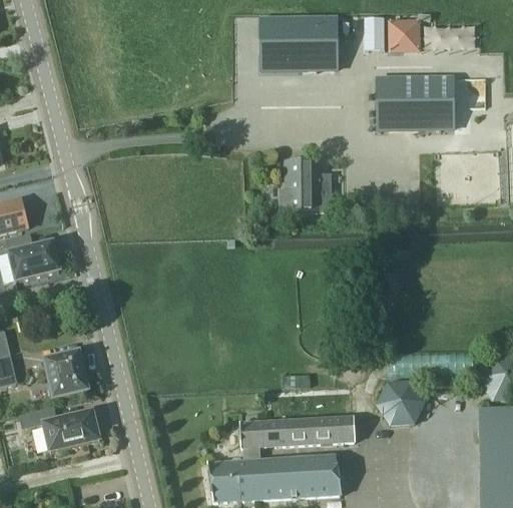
[(338,17),(261,18),(261,68),(338,67),(338,17)]
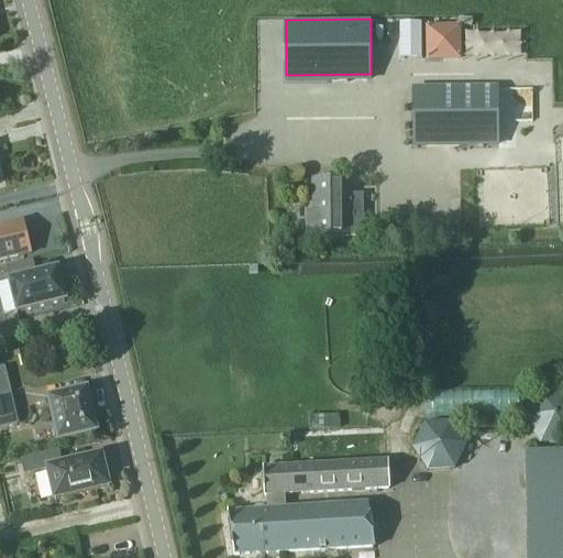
[(443,23),(428,23),(428,54),(443,54),(443,23)]
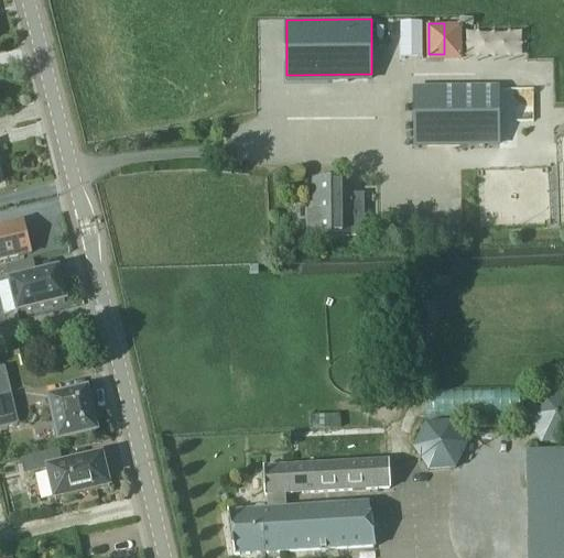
[(499,84),(413,85),(414,100),(414,140),(499,139),(499,98),(499,84)]
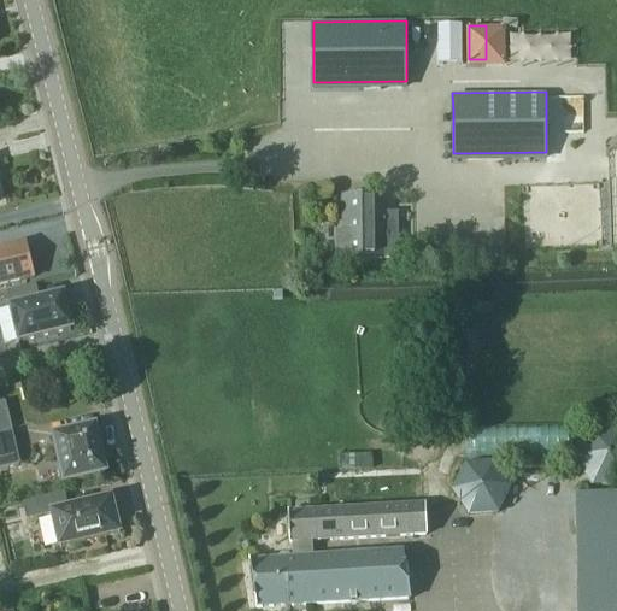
[(344,233),(335,233),(335,254),(344,254),(382,254),(382,253),(398,253),(398,234),(398,207),(382,207),(382,192),(344,192),(344,233)]
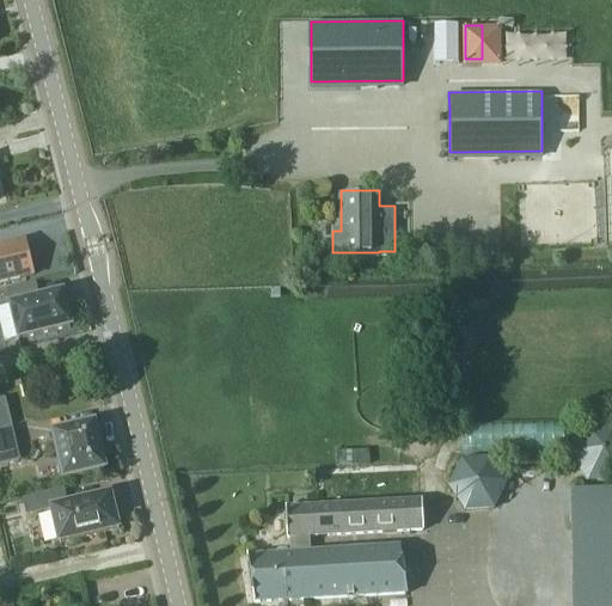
[(25,236),(0,240),(0,277),(34,270),(25,236)]
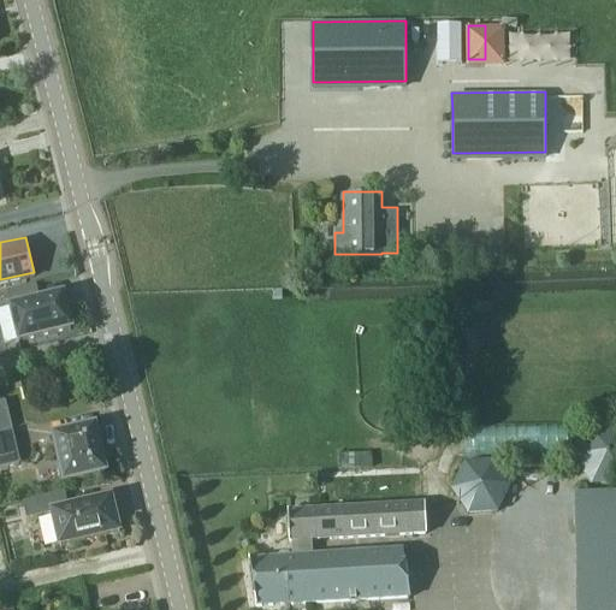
[(36,280),(6,288),(18,337),(72,324),(64,288),(40,294),(36,280)]
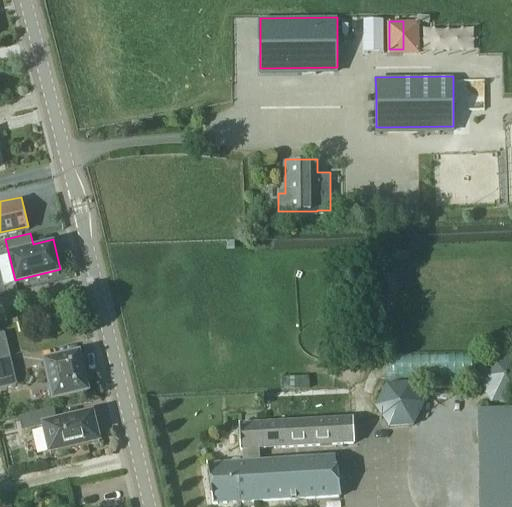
[(5,329),(0,330),(0,354),(10,352),(5,329)]
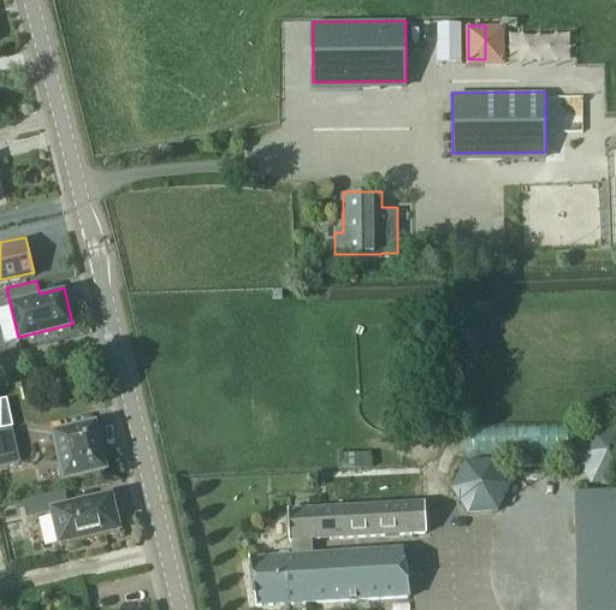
[(106,468),(95,421),(53,431),(64,478),(106,468)]
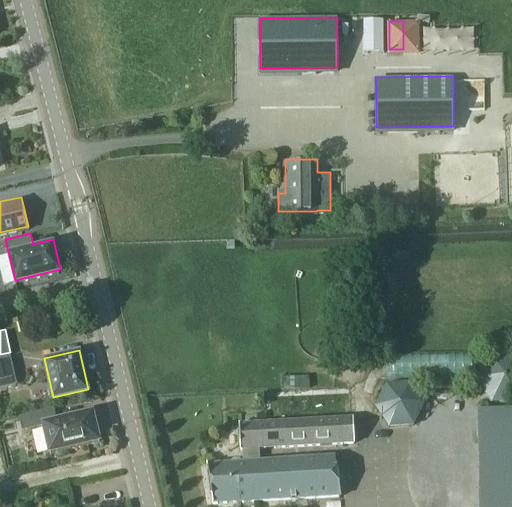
[(511,352),(506,351),(500,351),(496,353),(490,357),(487,360),(485,364),(483,372),(484,377),(485,381),(487,384),(490,388),(496,392),(503,394),(508,393),(511,393),(511,392),(511,352)]
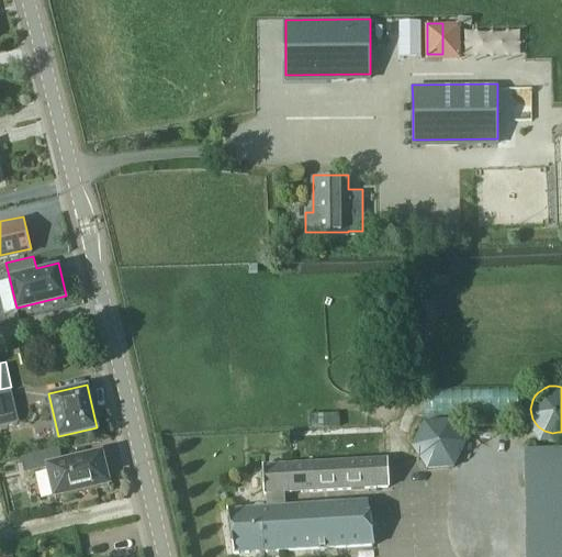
[(0,423),(19,420),(12,389),(0,391),(0,423)]
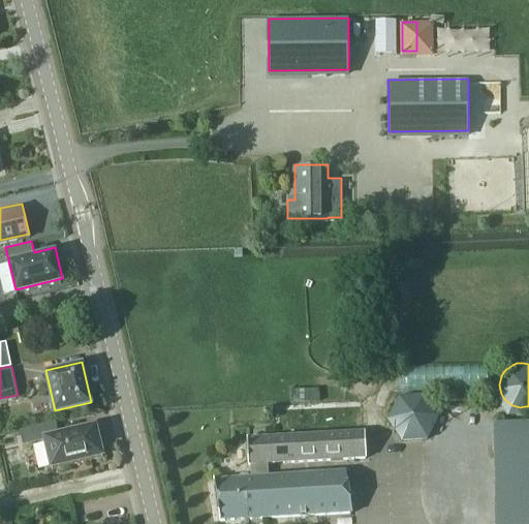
[(20,427),(23,441),(44,437),(51,466),(103,454),(96,424),(59,432),(55,419),(20,427)]
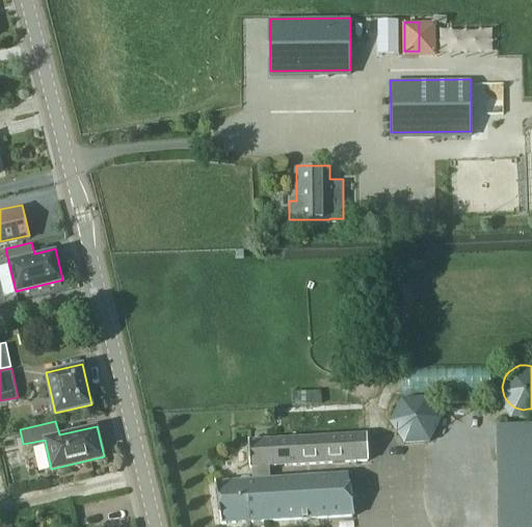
[(531,526),(531,421),(499,422),(500,526),(531,526)]
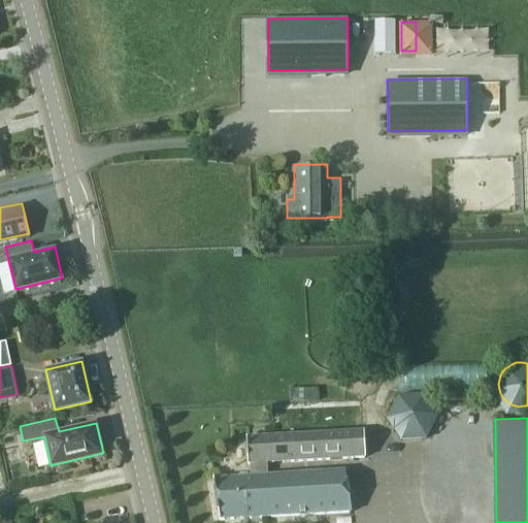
[(267,459),(365,454),(364,426),(246,432),(248,460),(250,460),(251,472),(213,475),(221,516),(350,510),(343,466),(268,471),(267,459)]
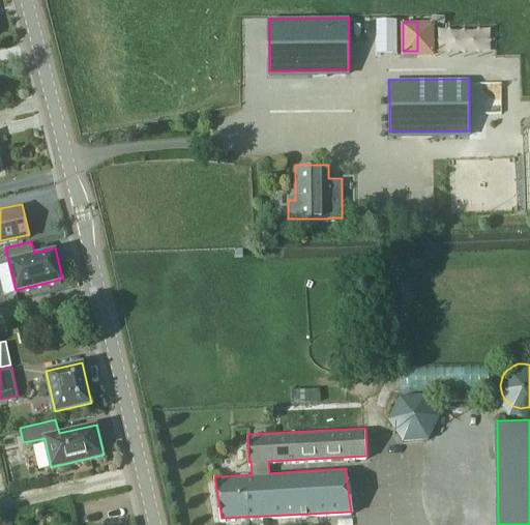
[(12,524),(11,516),(0,518),(0,524),(12,524)]
